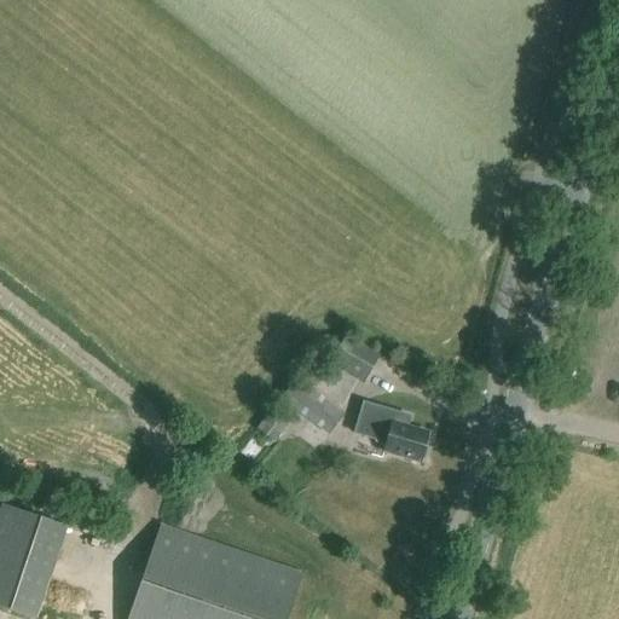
[(328,360),(363,383),(381,357),(346,333),(328,360)]
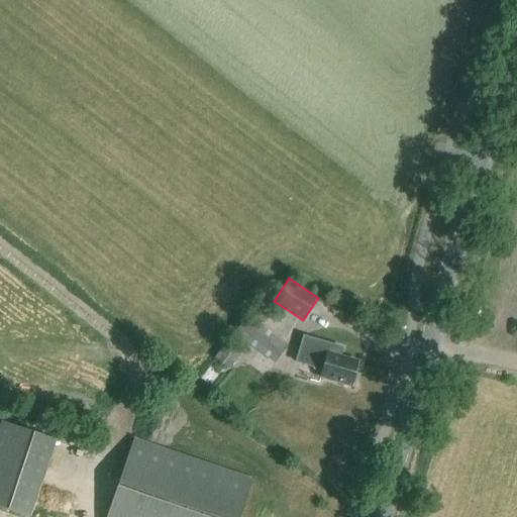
[(247,315),(234,333),(274,363),(287,345),(247,315)]
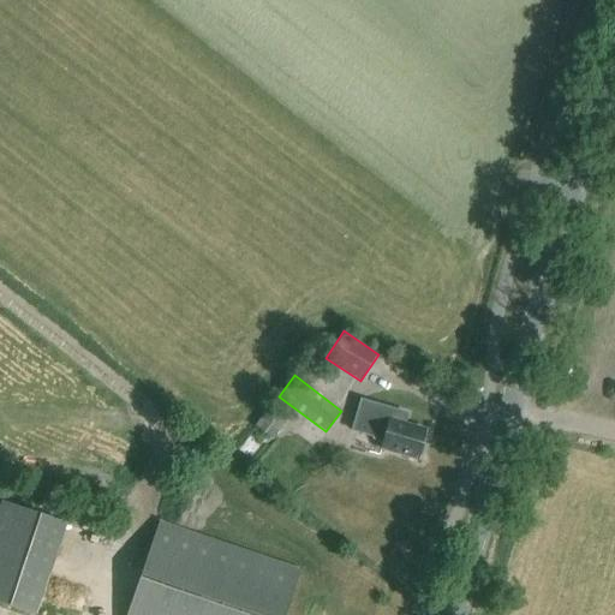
[(351,430),(364,435),(383,440),(381,449),(417,459),(417,455),(421,457),(424,446),(421,445),(424,431),(404,425),(407,415),(392,410),(392,411),(359,401),(351,430)]
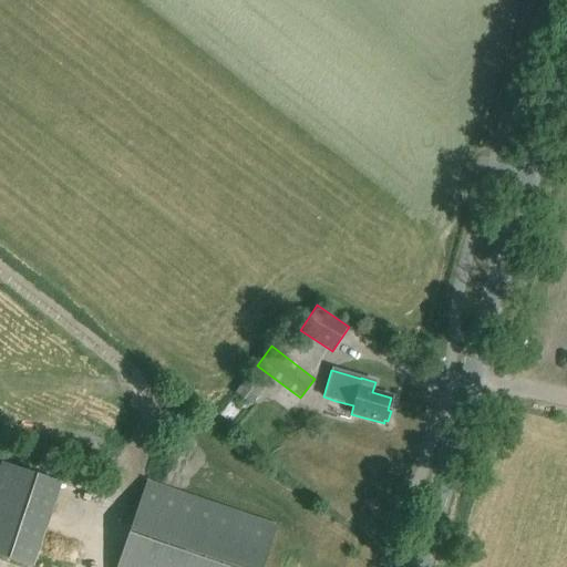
[(251,405),(265,387),(248,374),(235,392),(251,405)]
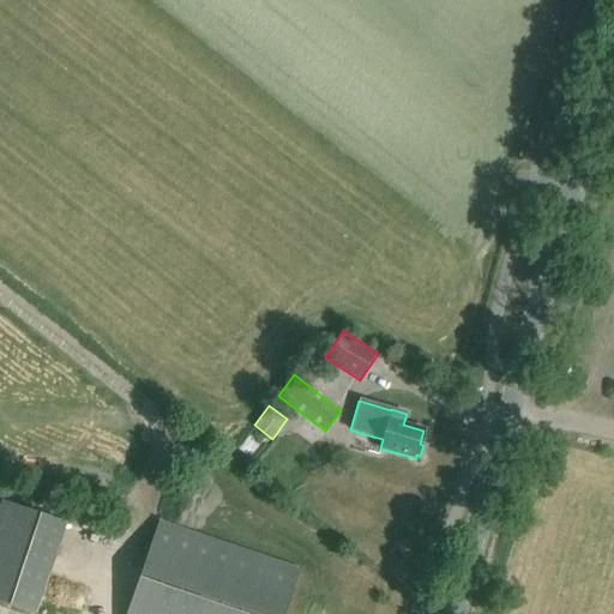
[(34,613),(66,522),(0,499),(0,602),(34,613)]
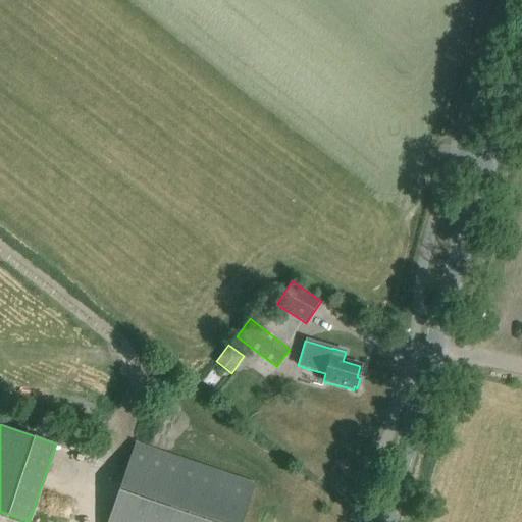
[(242,521),(256,484),(136,442),(107,521),(242,521)]
